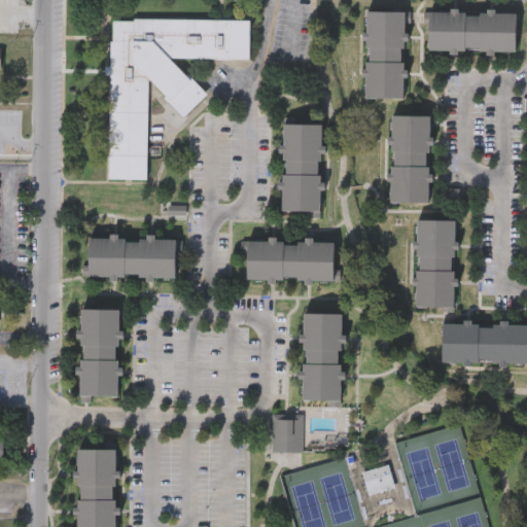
[(367,11),(407,12),(406,37),(406,48),(401,48),(401,62),(370,61),(370,48),(366,48),(367,11)]
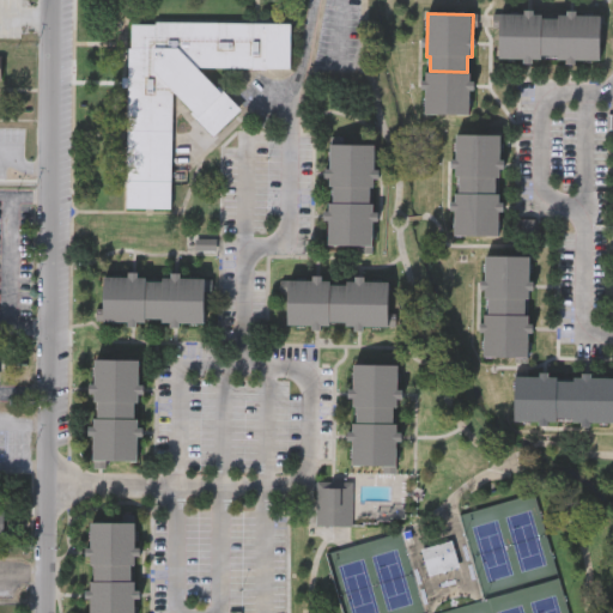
[(501,14),(601,16),(601,60),(572,60),(529,60),(501,59),(501,14)]
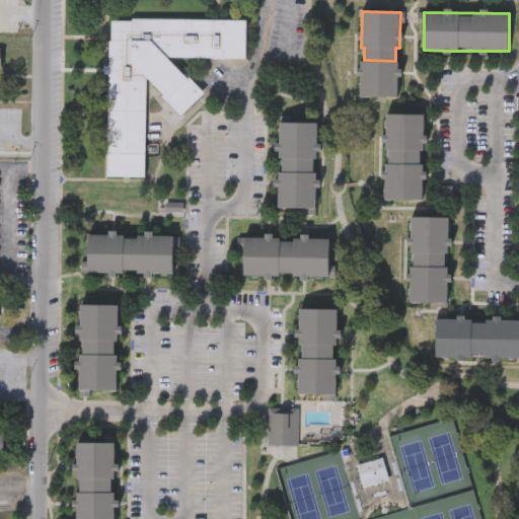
[(169,57),(204,93),(181,115),(148,80),(147,176),(104,176),(105,40),(110,40),(110,19),(132,20),(132,18),(246,19),(245,58),(169,57)]
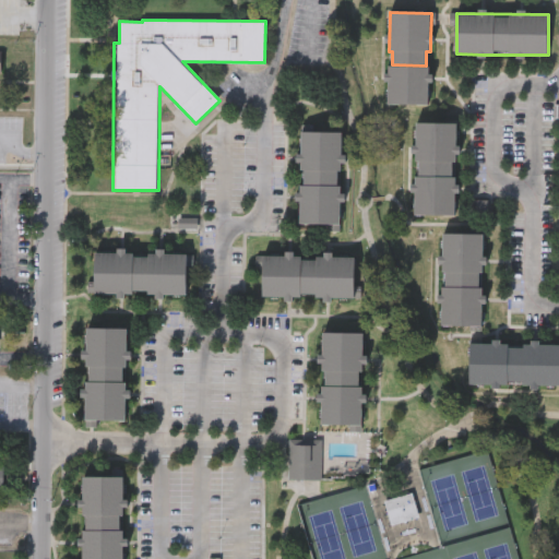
[(429,68),(429,80),(429,106),(389,106),(389,67),(429,68)]
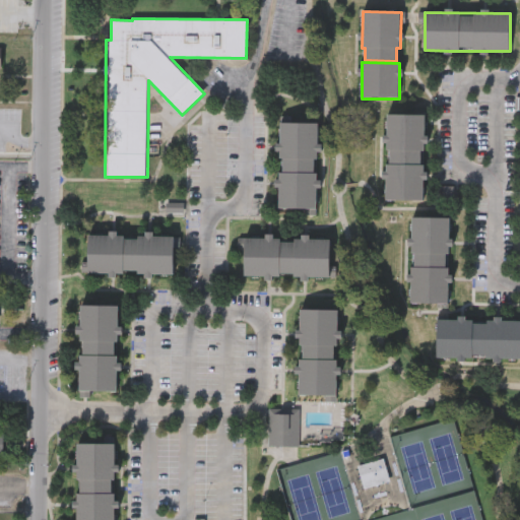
[(421,152),(421,164),(390,164),(390,151),(387,151),(388,116),(426,116),(425,152),(421,152)]
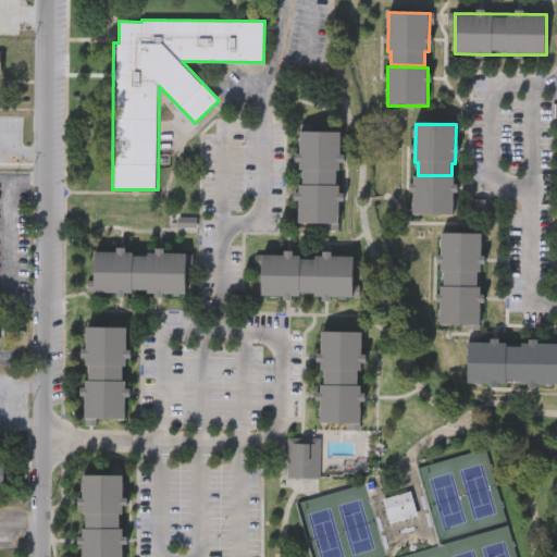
[(304,171),(300,171),(300,133),(342,133),(341,172),(337,172),(337,185),(304,185),(304,171)]
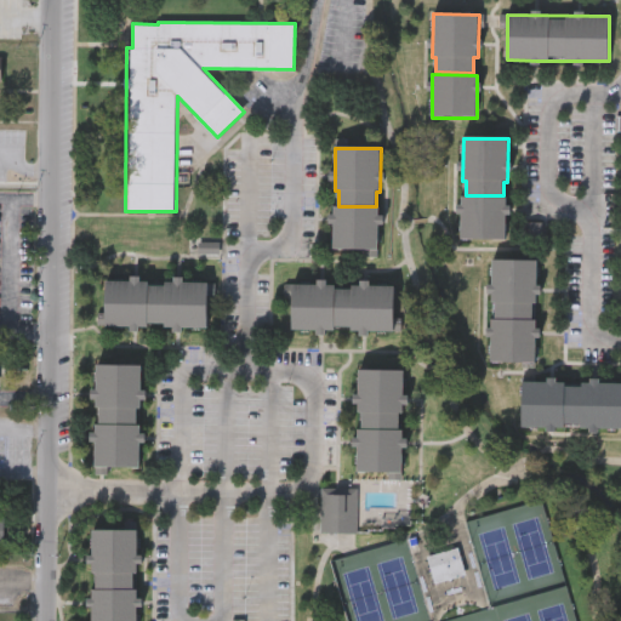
[(462,198),(507,198),(507,241),(461,240),(462,198)]
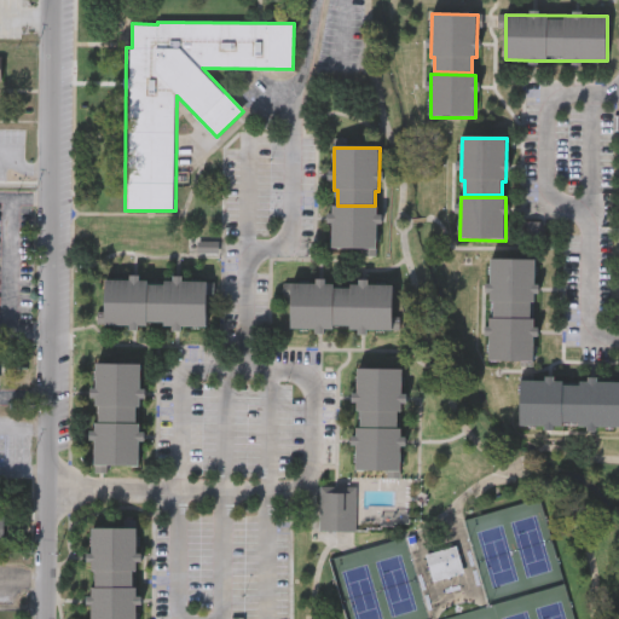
[(377,249),(377,259),(364,259),(364,249),(333,249),(333,207),(377,208),(377,249)]
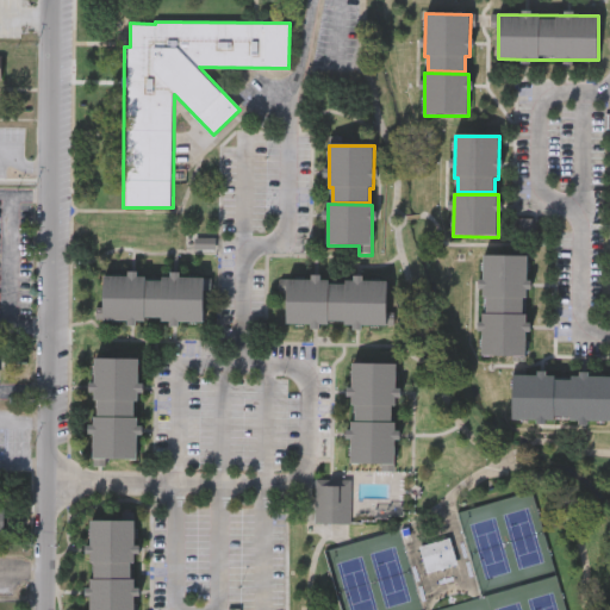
[(195,240),(217,240),(217,251),(195,250),(195,240)]
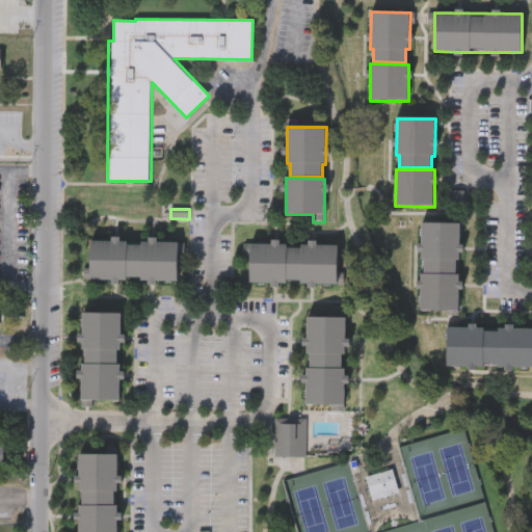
[(419,222),(457,223),(457,248),(457,261),(453,261),(453,273),(421,273),(422,260),(418,260),(419,222)]
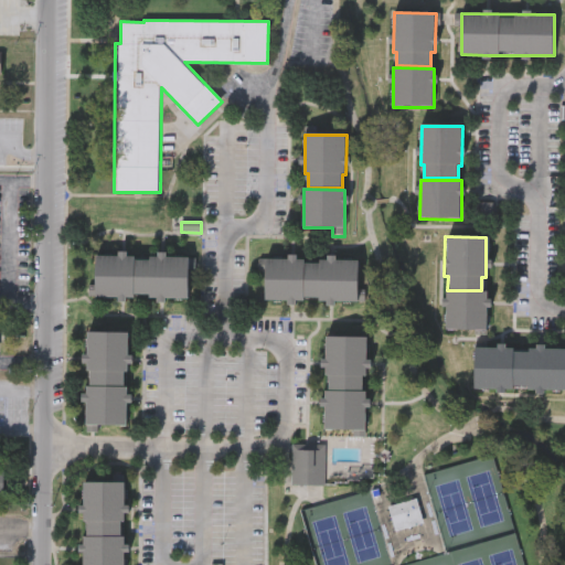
[(151,262),(151,258),(190,258),(189,300),(150,300),(151,295),(136,295),(136,299),(96,299),(97,257),(136,257),(136,262),(151,262)]
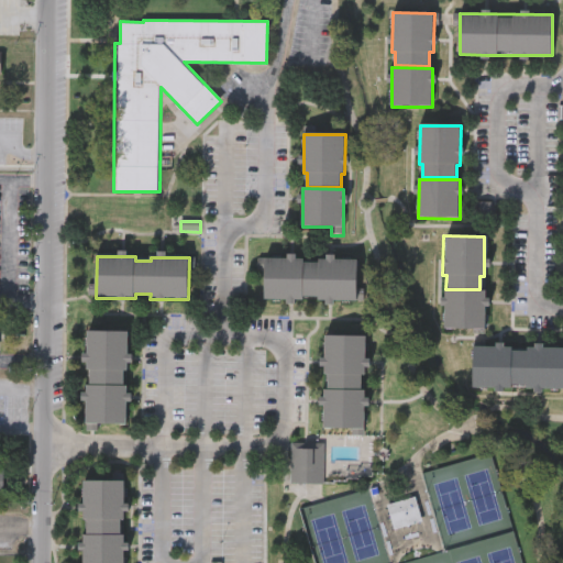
[(304,298),(304,301),(293,301),(265,301),(266,260),(305,260),(305,264),(319,264),(319,261),(359,261),(357,301),(331,301),(319,301),(319,298),(304,298)]
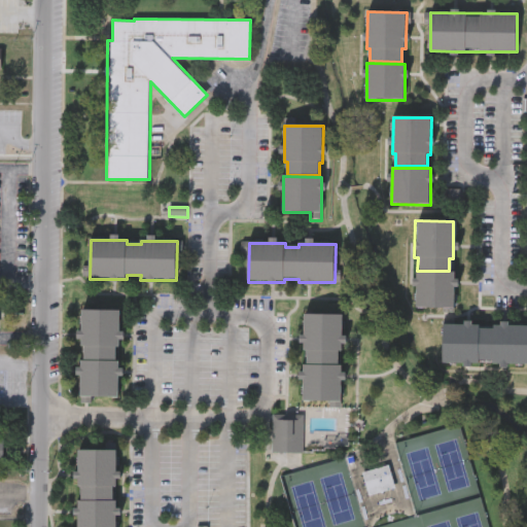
[(414,272),(452,273),(452,284),(452,310),(414,310),(414,272)]
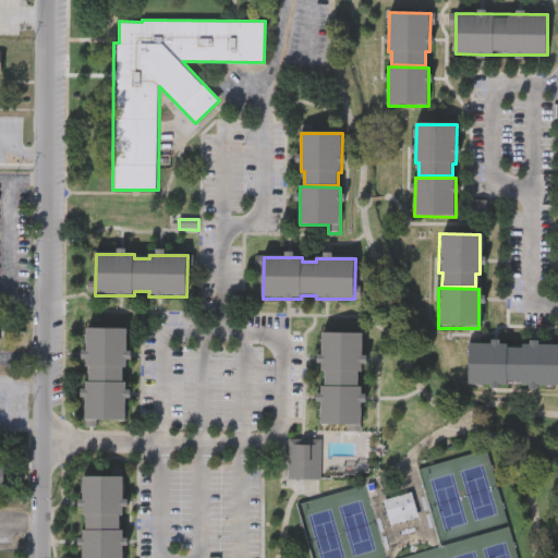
[(87,329),(129,329),(128,368),(123,368),(123,381),(89,381),(89,367),(86,367),(87,329)]
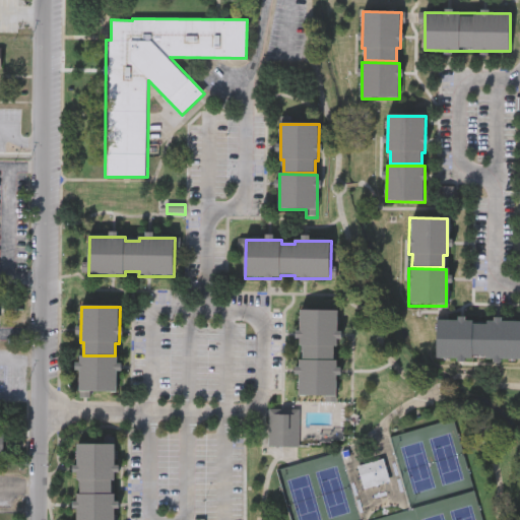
[(304,346),(301,346),(301,336),(301,311),(338,311),(338,335),(338,347),(334,347),(334,360),(303,359),(304,346)]
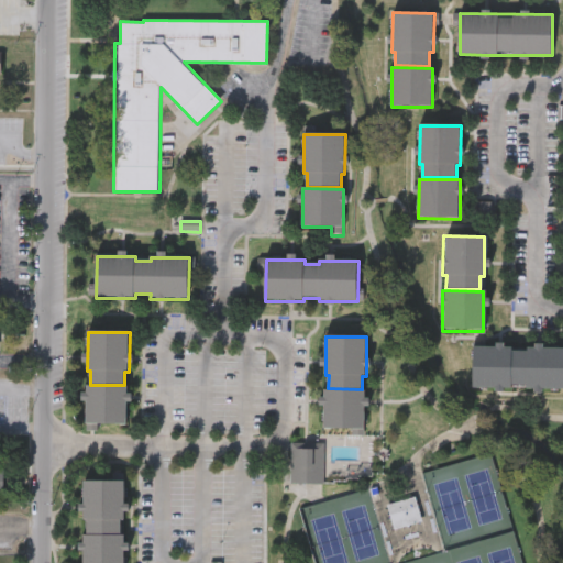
[(528,353),(528,349),(540,350),(562,350),(562,389),(528,389),(528,386),(512,386),(512,389),(473,389),(474,348),(501,348),(512,348),(512,353),(528,353)]
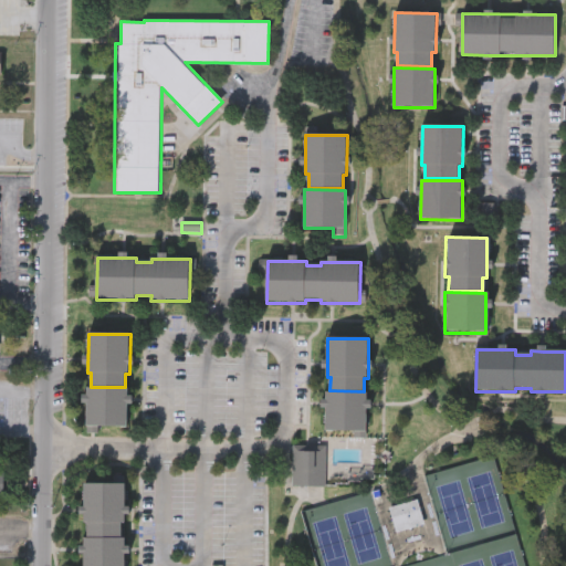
[(87,388),(128,389),(128,428),(86,428),(87,388)]
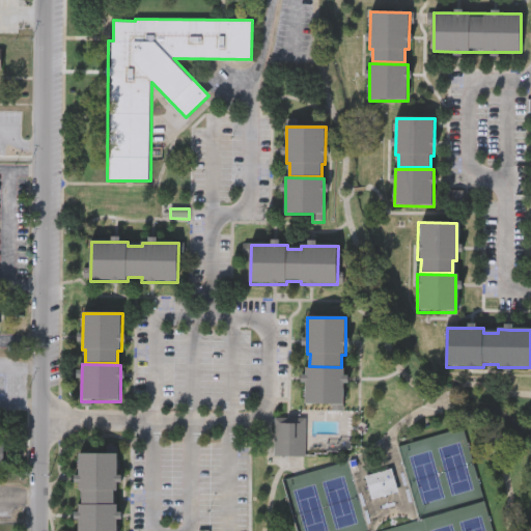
[(306,369),(345,369),(345,380),(345,406),(343,406),(343,411),(334,411),(334,406),(306,406),(306,380),(306,369)]
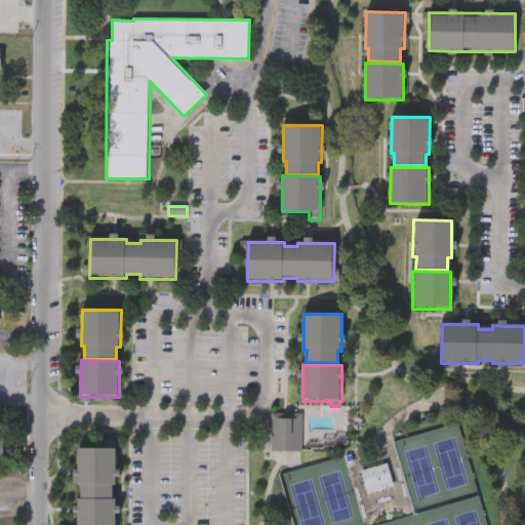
[(271,413),(303,413),(301,452),(271,452),(271,413)]
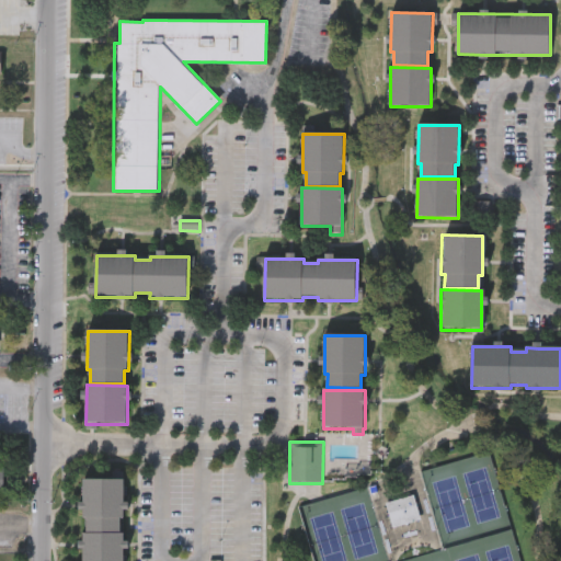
[(88,519),(83,519),(83,480),(124,481),(124,519),(121,519),(121,533),(87,533),(88,519)]
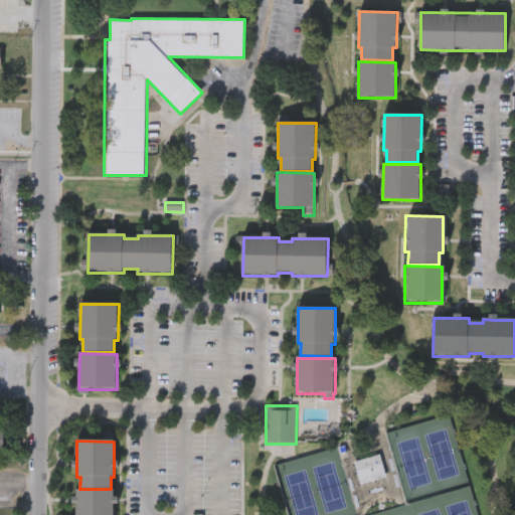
[(353,462),(360,483),(385,476),(379,454),(353,462)]
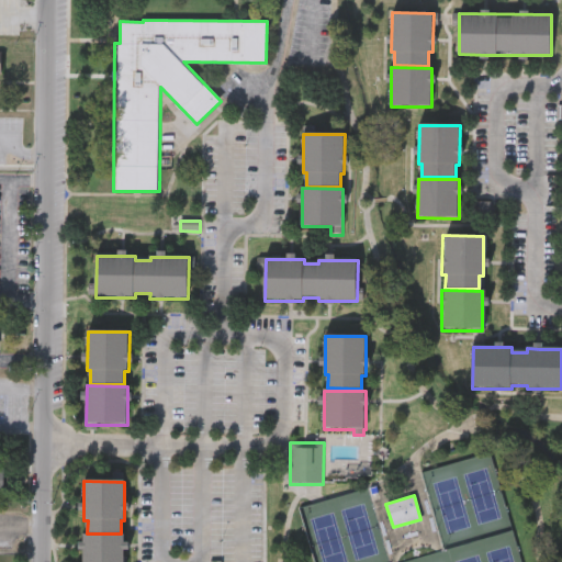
[(82,561),(83,536),(124,536),(124,561),(82,561)]
